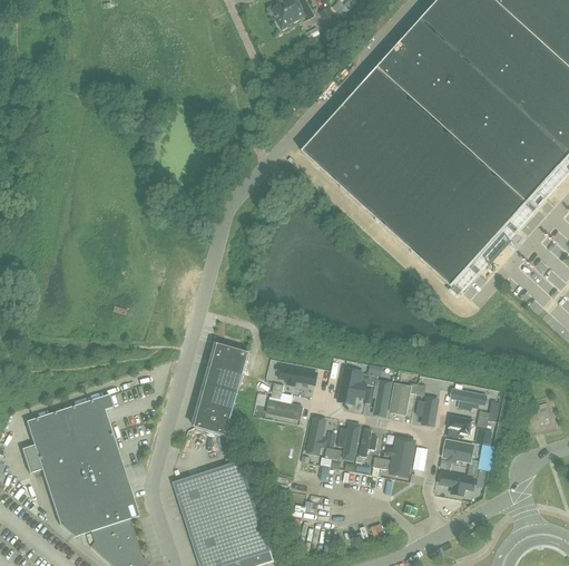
[(286,22),(286,21),(300,13),(303,18),(313,12),(307,0),(297,0),(282,0),(271,7),(276,16),(274,16),(280,26),(286,22)]
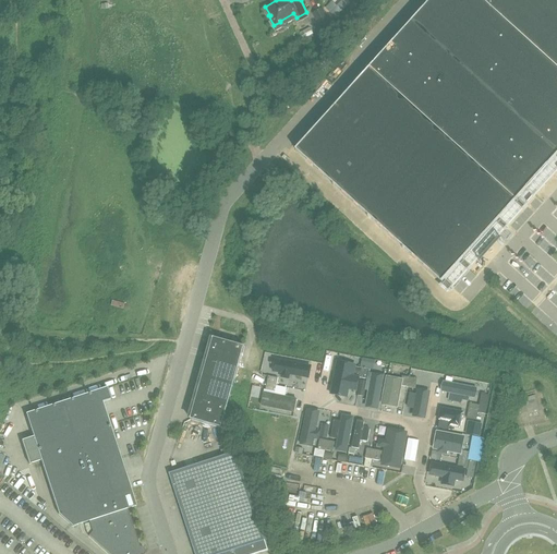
[(425,0),(373,58),(367,64),(515,197),(556,148),(556,0),(425,0)]
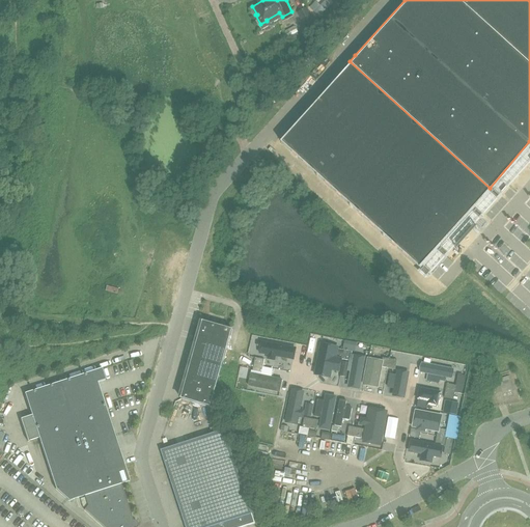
[(306,4),(297,9),(305,24),(314,19),(306,4)]
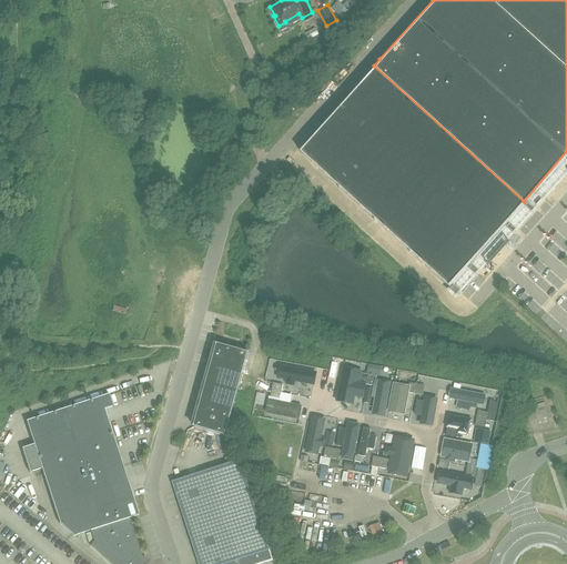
[(314,23),(303,30),(306,37),(319,30),(314,23)]
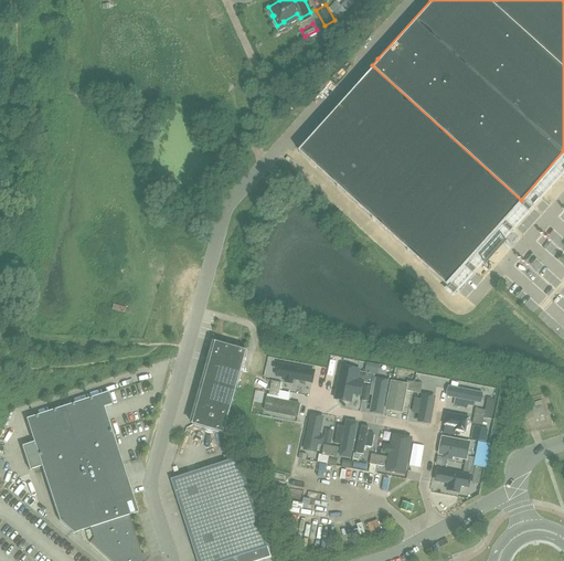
[(298,147),(446,282),(521,200),(372,65),(298,147)]
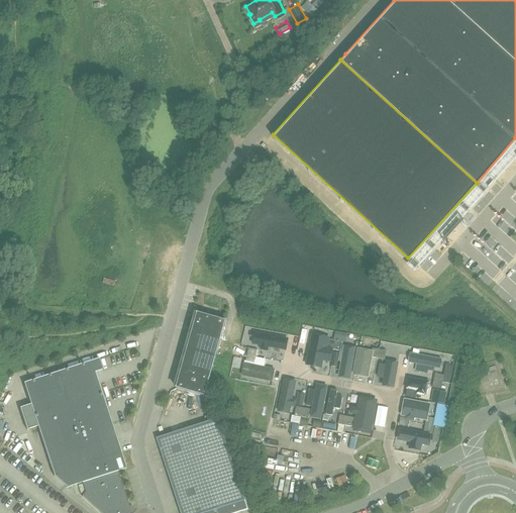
[(197,309),(196,309),(191,327),(220,335),(225,317),(197,309)]
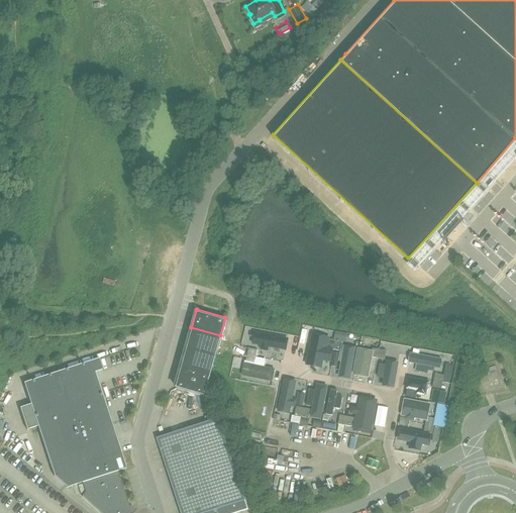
[(214,354),(220,335),(191,327),(186,346),(214,354)]
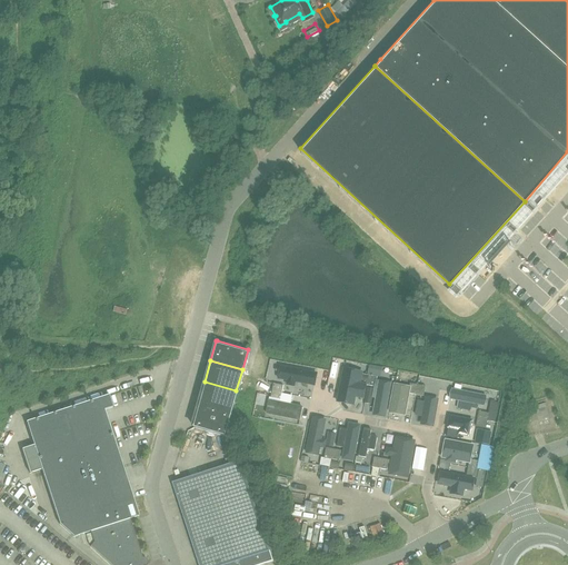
[(280,360),(278,375),(311,382),(315,367),(280,360)]
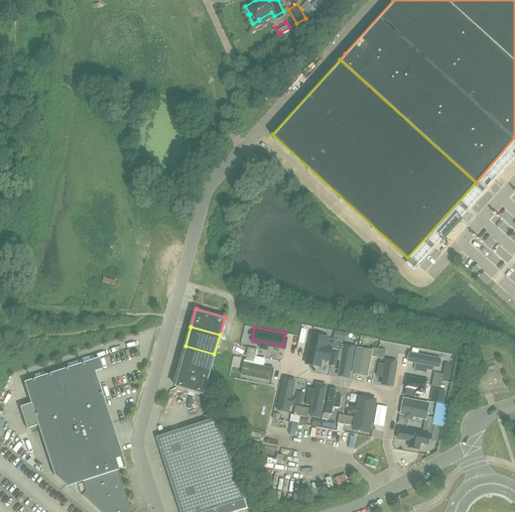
[(344,338),(346,329),(335,327),(334,327),(333,336),(335,336),(341,338),(344,338)]
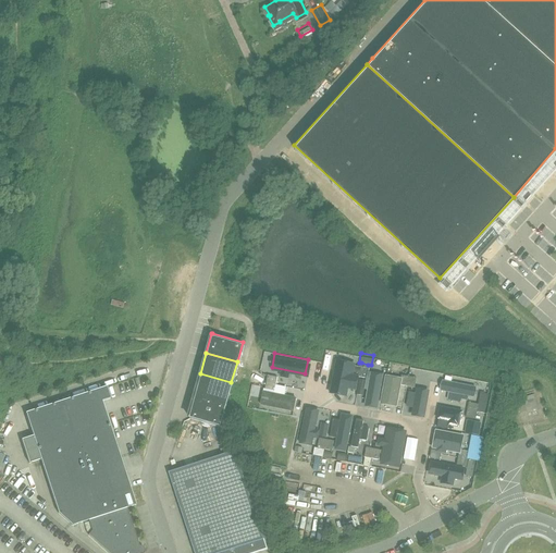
[(329,390),(344,392),(346,381),(353,383),(355,375),(349,373),(353,359),(335,356),(329,390)]
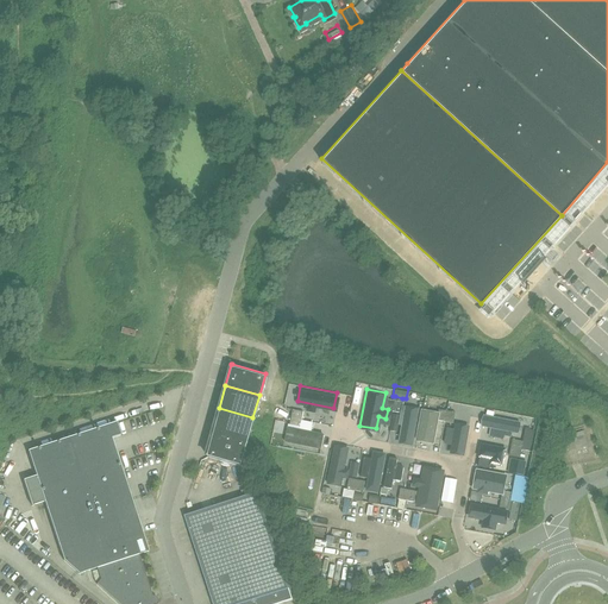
[(393,408),(394,397),(386,396),(384,407),(393,408)]
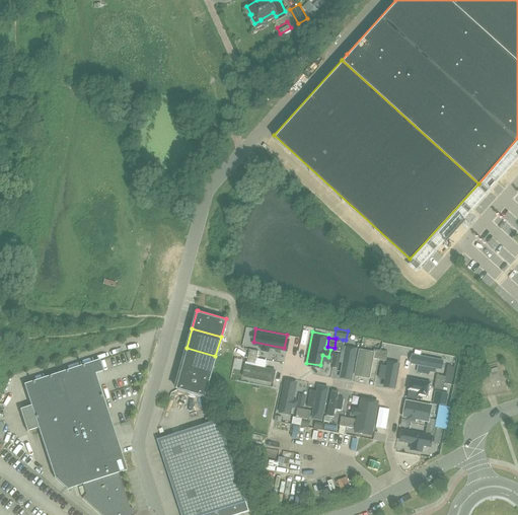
[(343,341),(336,339),(335,348),(341,350),(343,341)]
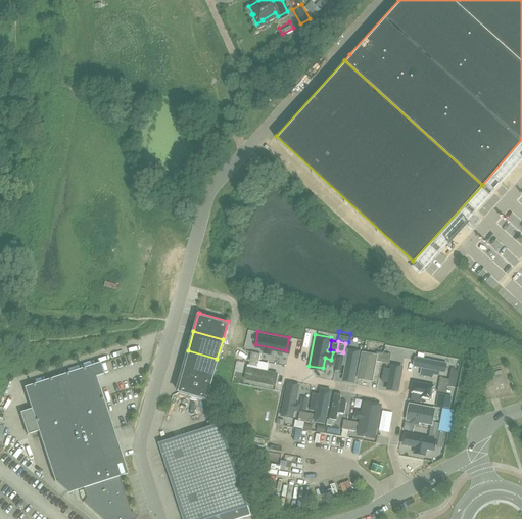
[(341,377),(352,379),(359,348),(347,346),(341,377)]
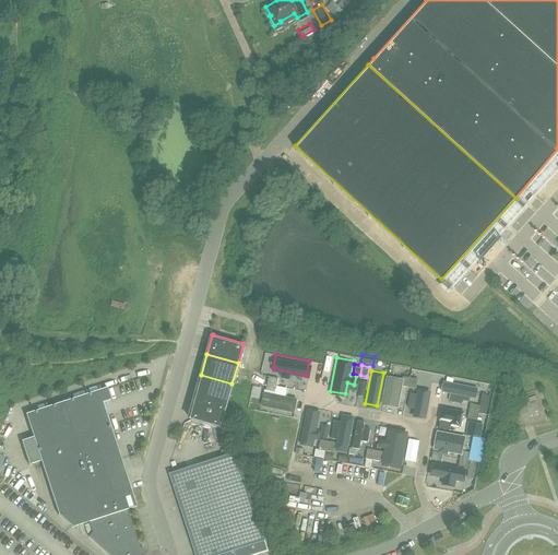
[(265,380),(275,381),(276,377),(277,375),(268,373),(266,375),(253,373),(252,380),(262,381),(265,382),(265,380)]
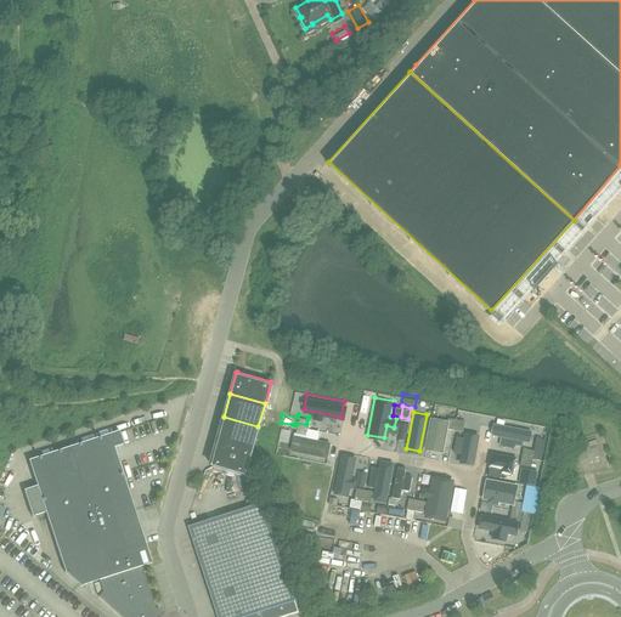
[(315,414),(315,431),(329,432),(329,414),(315,414)]
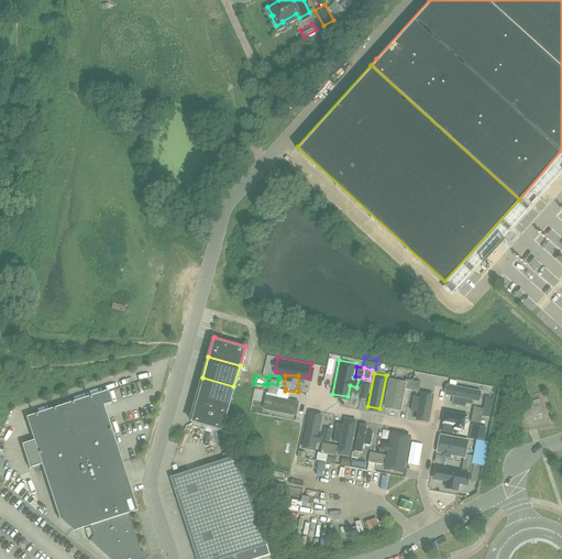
[(386,405),(399,407),(403,385),(405,377),(392,375),(386,405)]
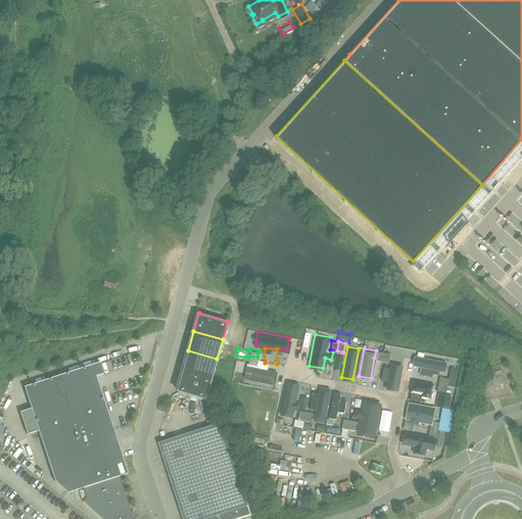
[(374,358),(381,359),(383,349),(376,348),(376,350),(374,358)]
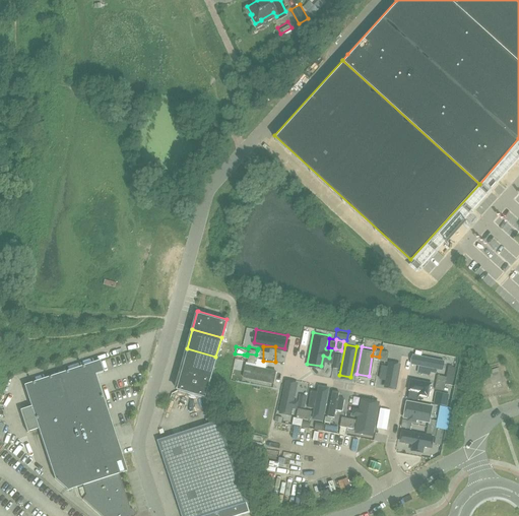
[(388,348),(381,347),(379,357),(386,358),(388,348)]
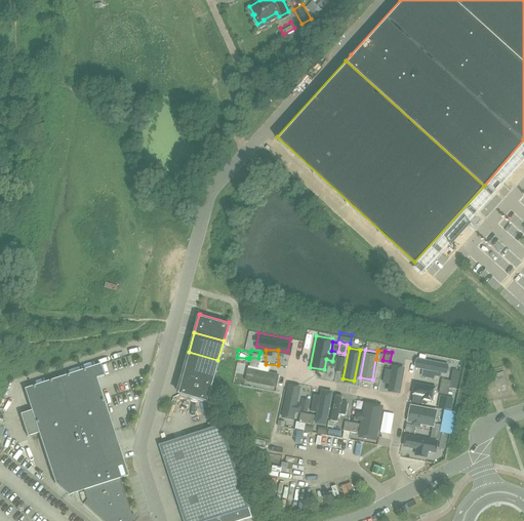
[(212,379),(217,360),(189,352),(184,371),(212,379)]
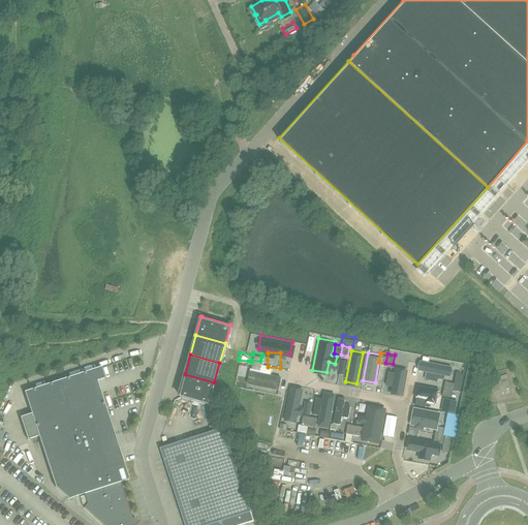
[(340,357),(338,371),(344,372),(346,358),(340,357)]
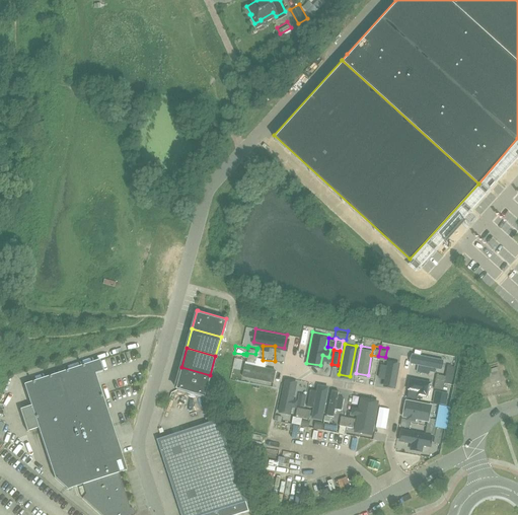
[(413,352),(411,361),(417,362),(415,369),(428,371),(429,368),(434,369),(435,366),(441,367),(443,358),(413,352)]
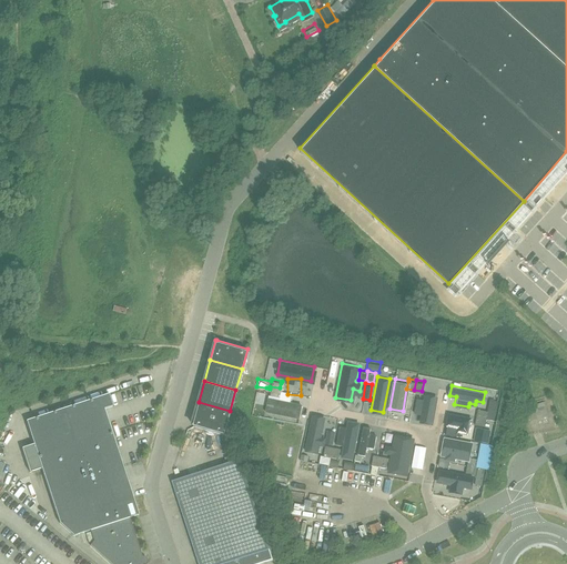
[(111,402),(108,390),(24,416),(32,441),(21,444),(29,469),(40,464),(59,520),(72,532),(89,526),(92,537),(89,541),(113,563),(138,563),(137,561),(143,560),(129,514),(138,511),(122,465),(102,405),(111,402)]
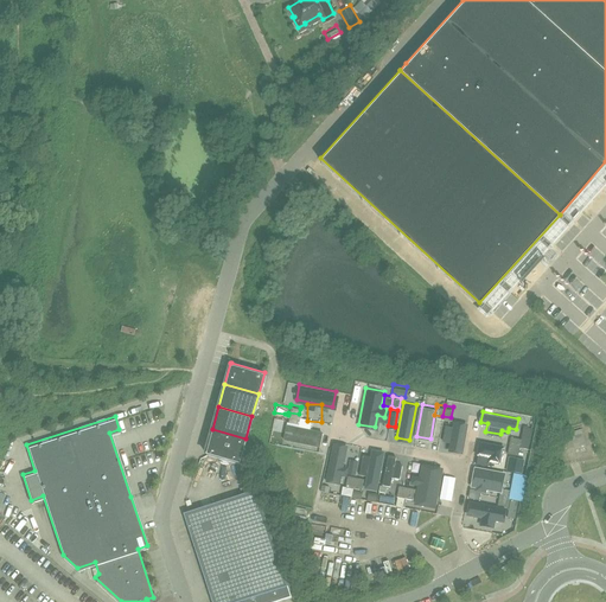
[(454,418),(448,448),(461,450),(467,421),(454,418)]
